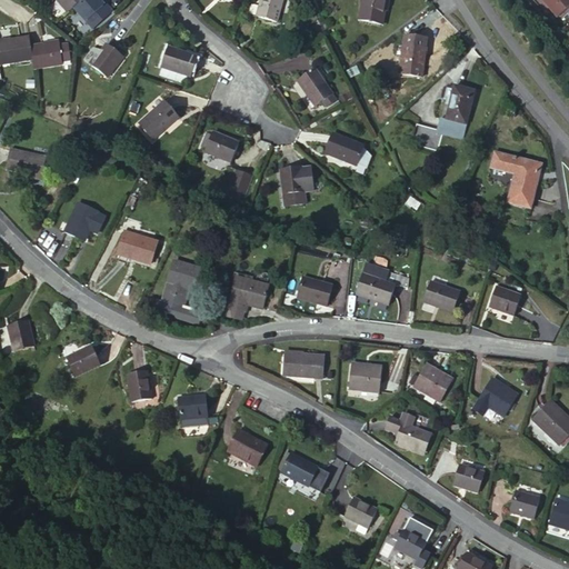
[(56,0),(67,13),(73,8),(82,0),(56,0)]
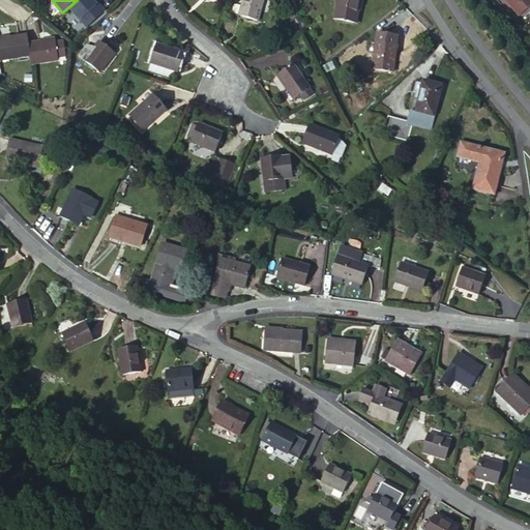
[(87,28),(106,11),(99,4),(97,6),(91,0),(77,0),(68,7),(87,28)]
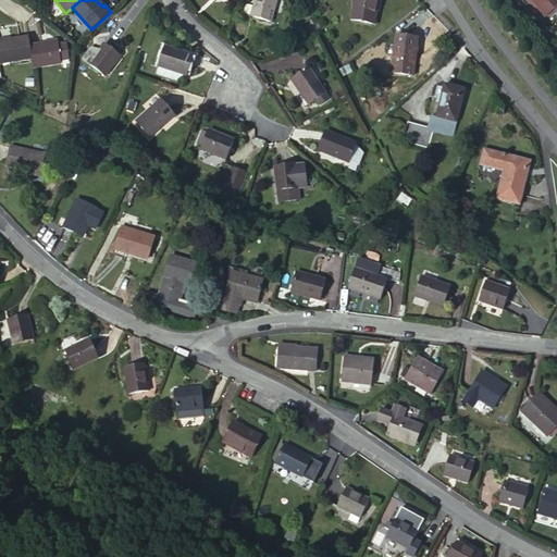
[(271,23),(276,0),(256,0),(251,16),(271,23)]
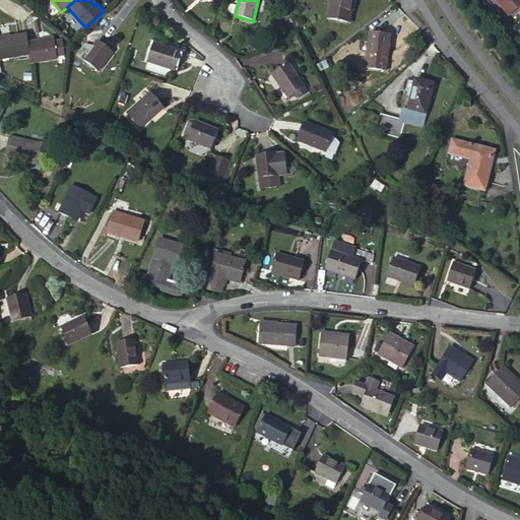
[(349,22),(353,0),(332,0),(328,18),(349,22)]
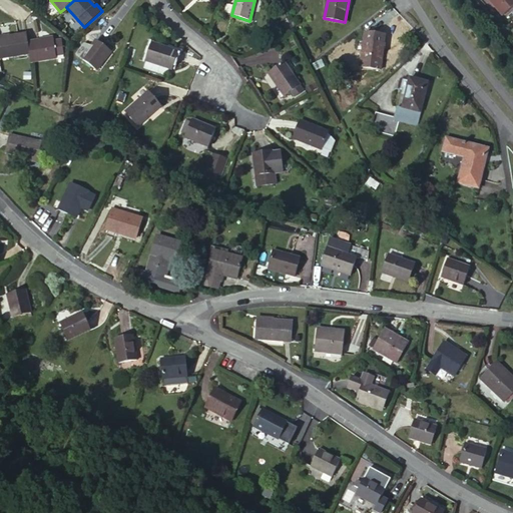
[(512,0),(491,0),(505,15),(512,7),(512,0)]
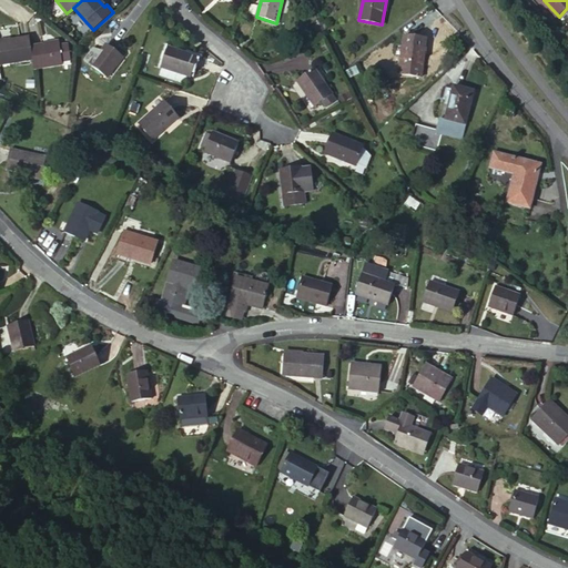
[(30,47),(29,37),(11,40),(11,41),(0,42),(0,64),(32,60),(30,47)]
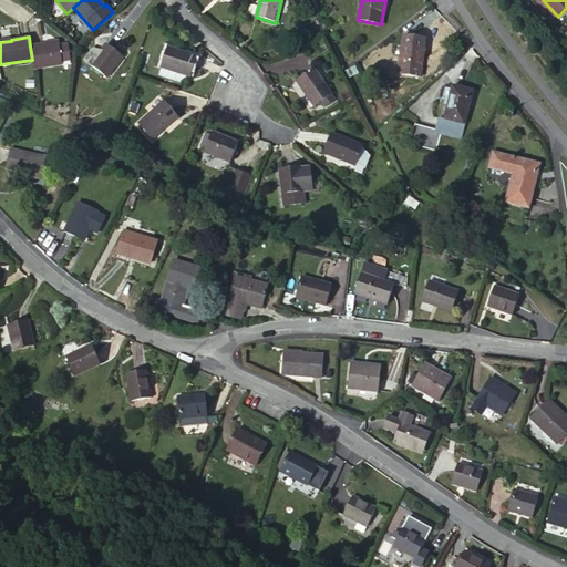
[(421,78),(425,39),(404,37),(399,74),(421,78)]
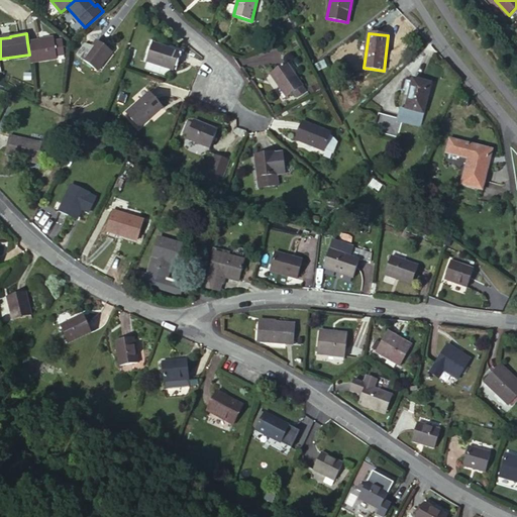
[(29,55),(31,64),(57,59),(54,39),(38,42),(38,40),(27,42),(29,55)]
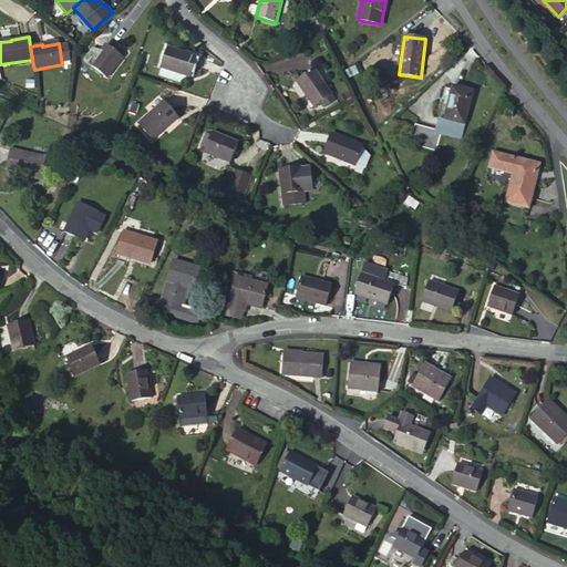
[(106,78),(123,58),(106,44),(90,65),(106,78)]
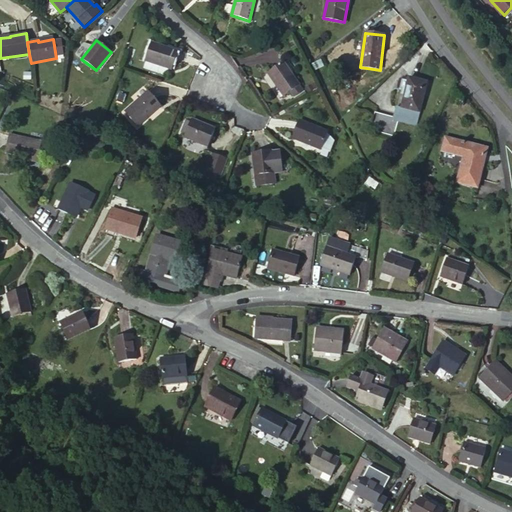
[(172,70),(178,52),(151,42),(145,61),(172,70)]
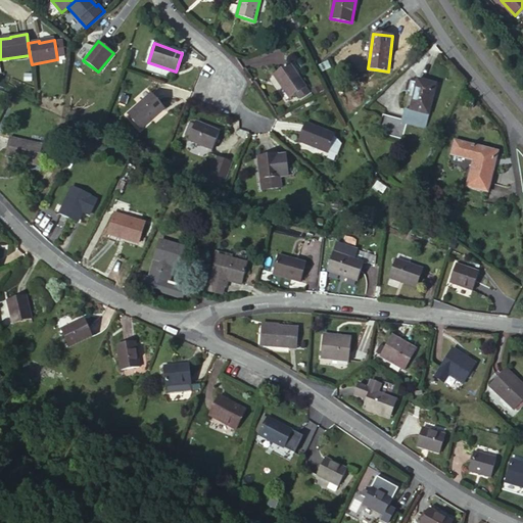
[(305,87),(290,64),(274,76),(289,98),(305,87)]
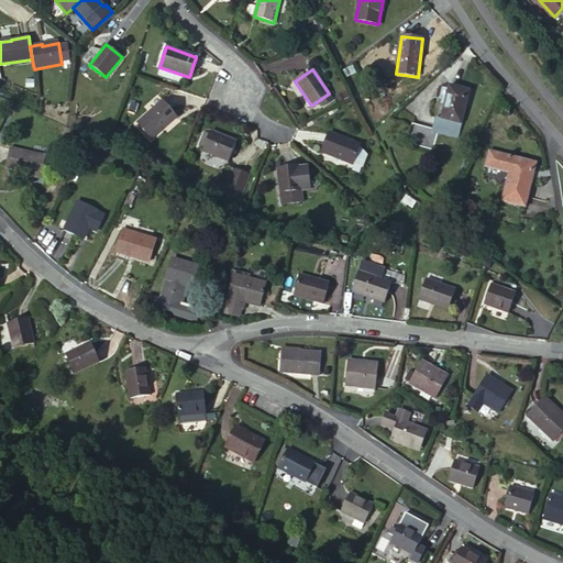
[(459,135),(470,91),(450,86),(449,89),(442,87),(439,98),(441,98),(433,129),(412,123),(407,142),(433,150),(438,130),(459,135)]
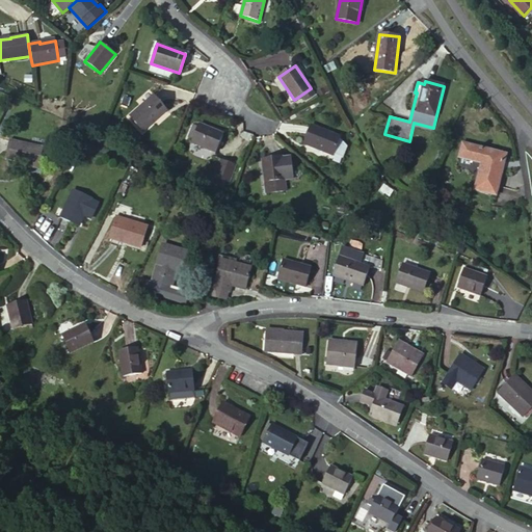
[(142,132),(167,110),(155,95),(130,116),(142,132)]
